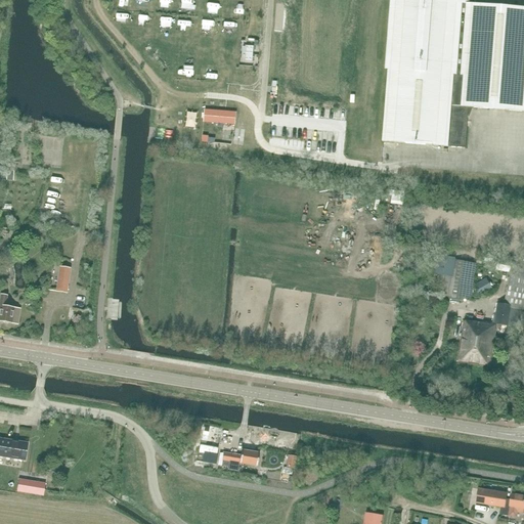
[(460,0),(393,0),(383,142),(465,148),(468,108),(472,110),(472,107),(523,112),(523,8),(460,3),(460,0)]
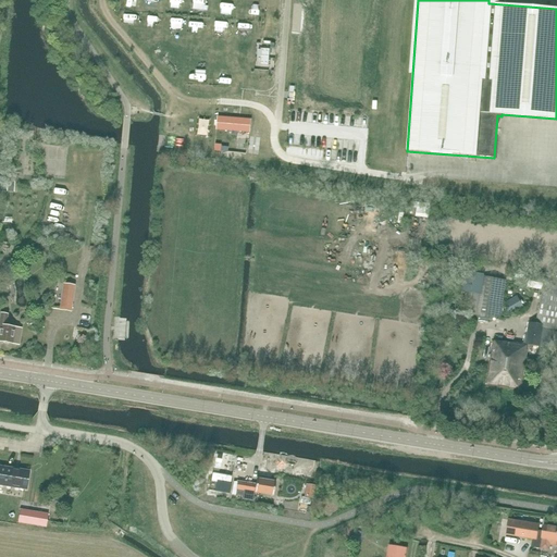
[(270,49),(261,49),(260,64),(269,65),(270,49)]
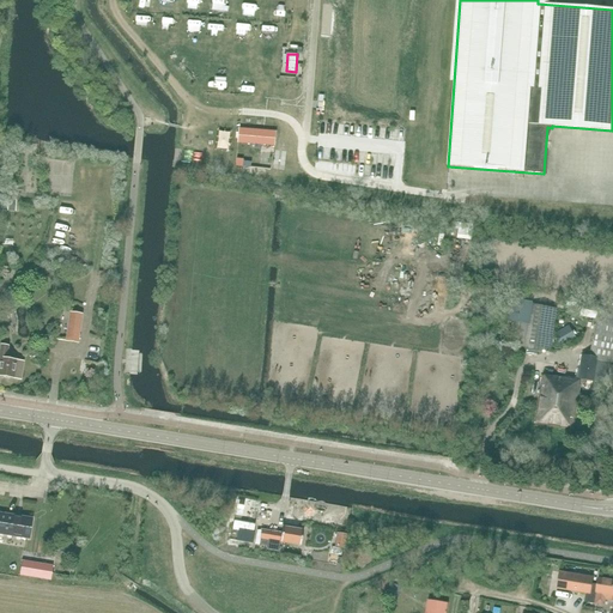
[(277,131),(238,127),(237,143),(275,145),(277,131)]
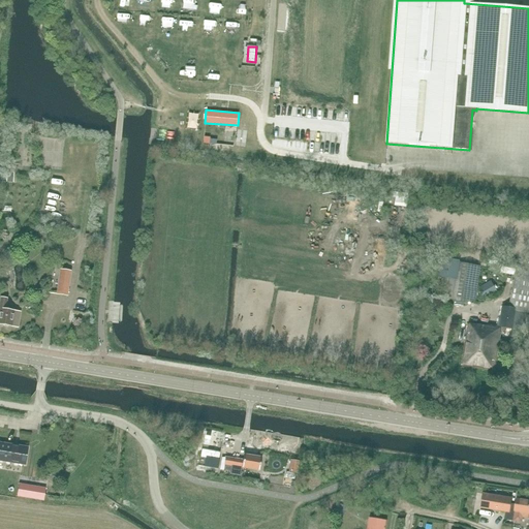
[(443,258),(440,276),(456,278),(458,260),(443,258)]
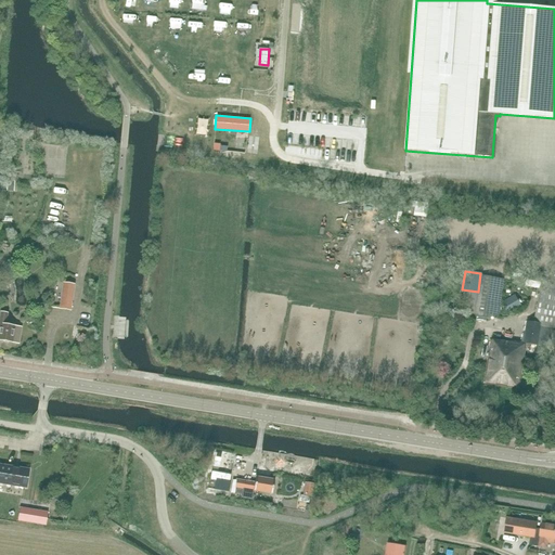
[(483,274),(477,315),(491,318),(498,276),(483,274)]
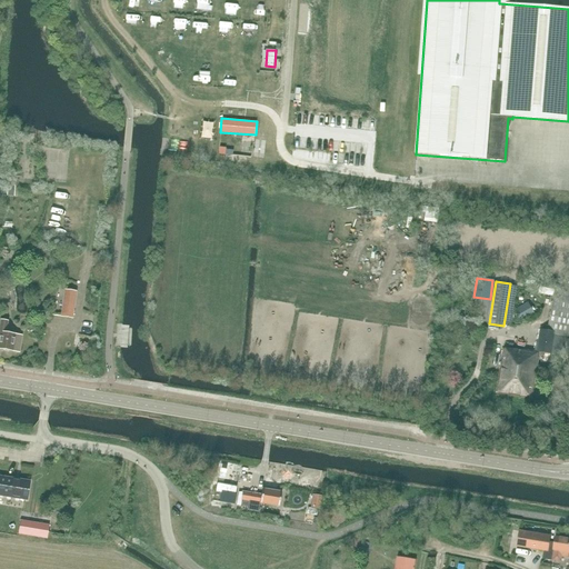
[(539,352),(539,356),(542,357),(543,353),(560,356),(563,336),(568,336),(568,289),(556,287),(547,332),(542,331),(539,352)]
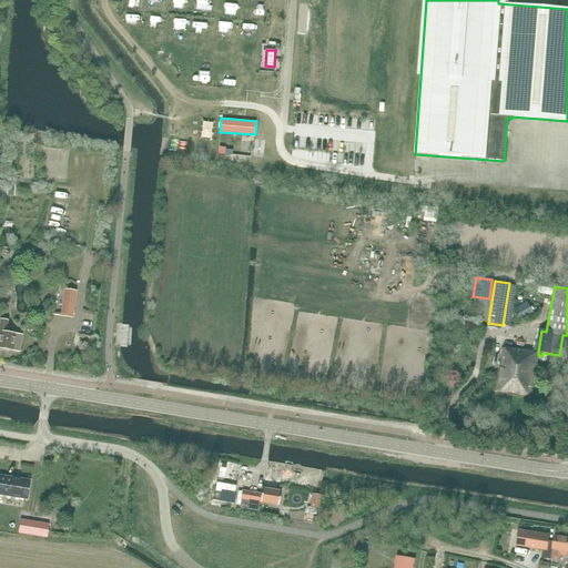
[(72,318),(75,292),(64,290),(61,316),(72,318)]
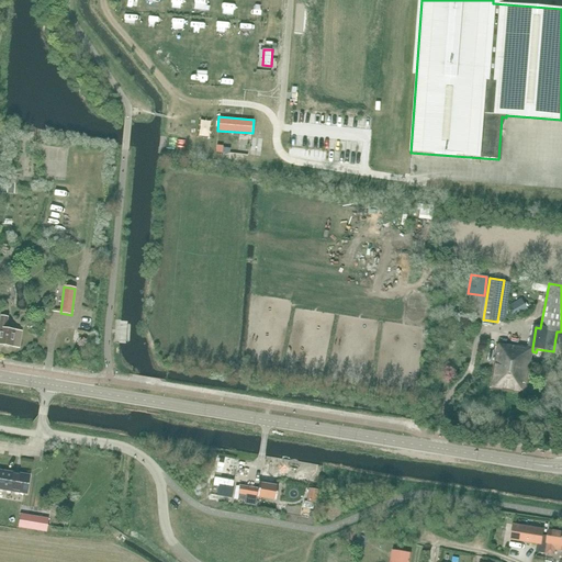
[(481,318),(484,298),(471,295),(468,317),(481,318)]
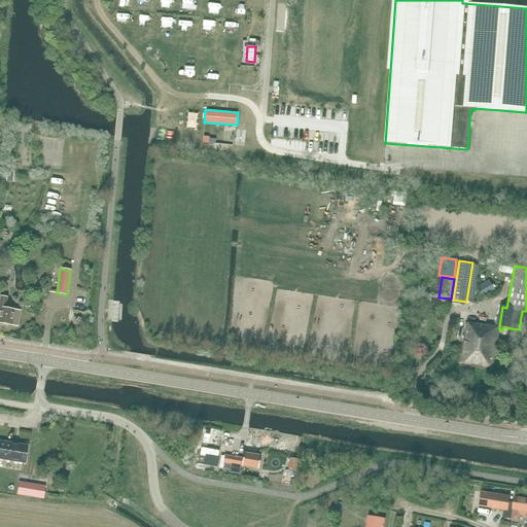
[(477,287),(484,297),(496,290),(489,279),(477,287)]
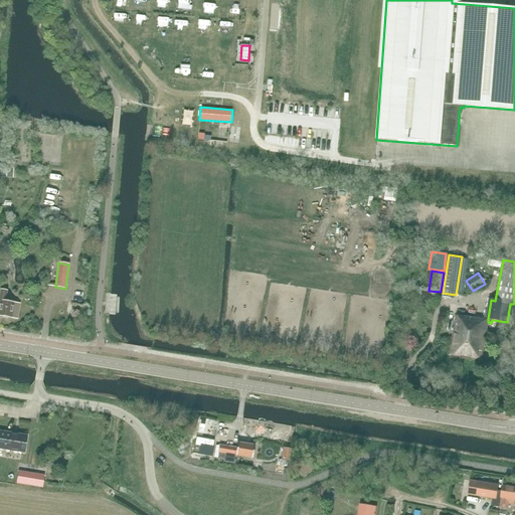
[(5,302),(6,291),(0,290),(0,316),(3,317),(4,318),(8,319),(9,318),(17,319),(19,304),(5,302)]
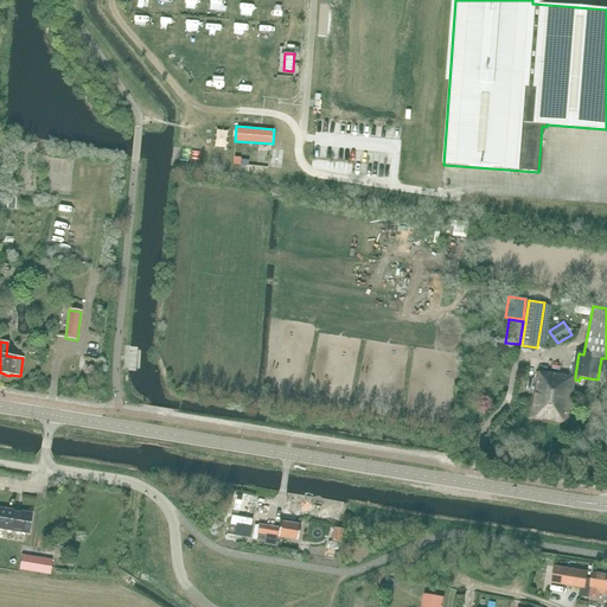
[(532,403),(530,420),(568,426),(575,379),(575,376),(548,372),(548,375),(537,372),(532,403)]
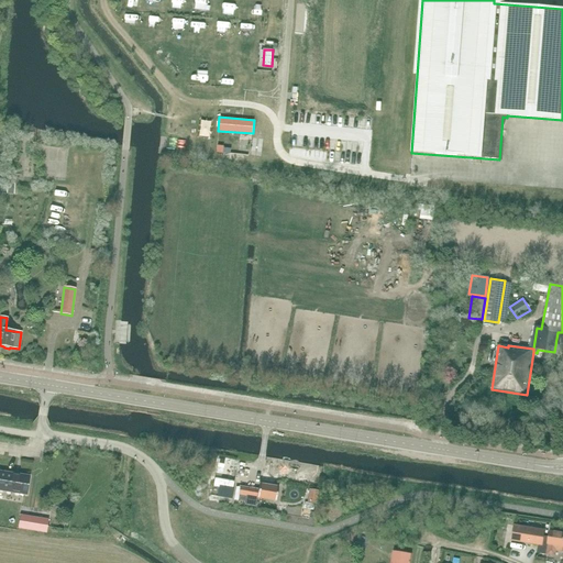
[(0,490),(26,495),(30,476),(0,471),(0,490)]
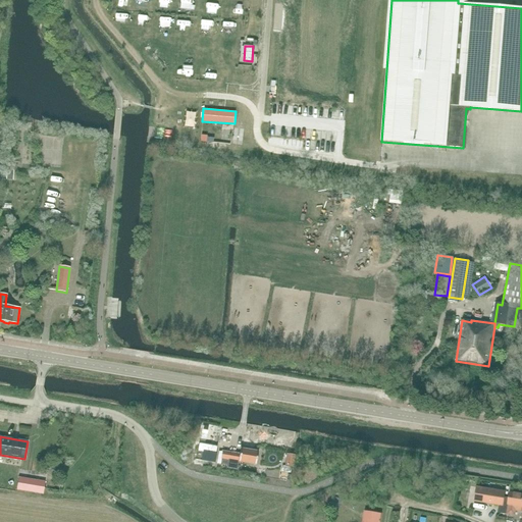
[(256,465),(258,452),(241,449),(240,454),(222,452),(220,465),(226,466),(226,468),(237,470),(239,462),(256,465)]
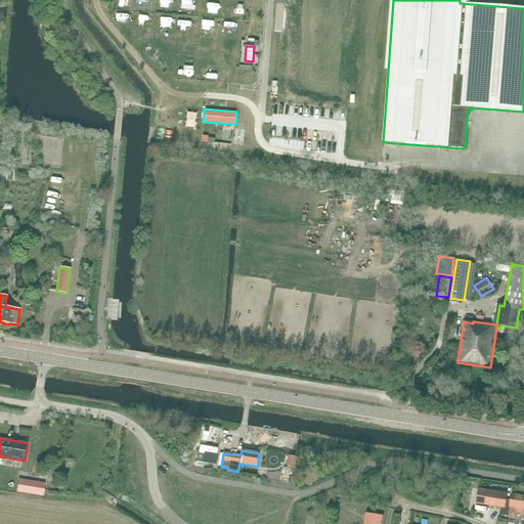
[(33,482),(31,494),(43,495),(44,490),(45,484),(33,482)]
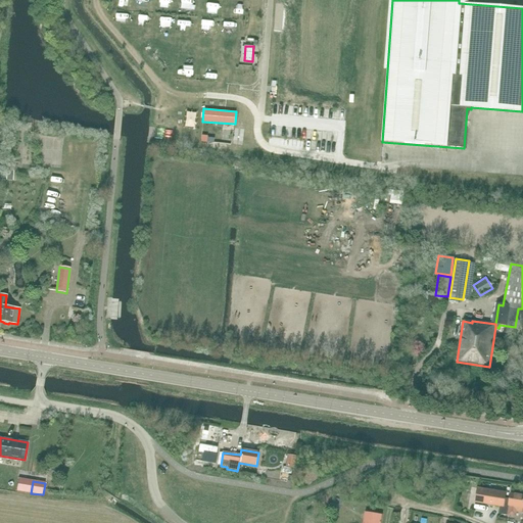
[(505,498),(506,492),(477,488),(475,503),(503,507),(502,514),(516,517),(517,512),(522,513),(522,512),(522,495),(511,493),(510,500),(505,498)]
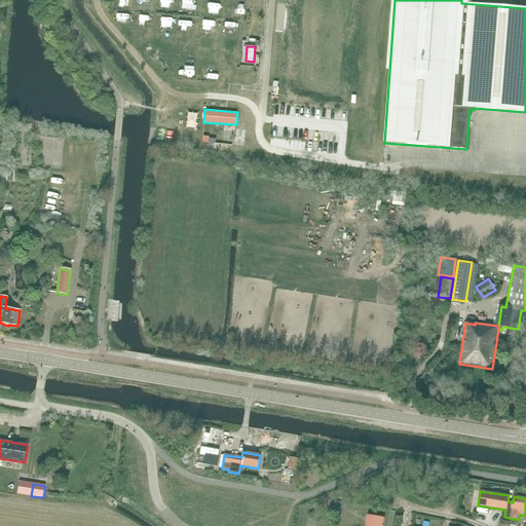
[(373,517),(373,518),(368,517),(368,521),(367,521),(366,525),(381,525),(383,519),(373,517)]
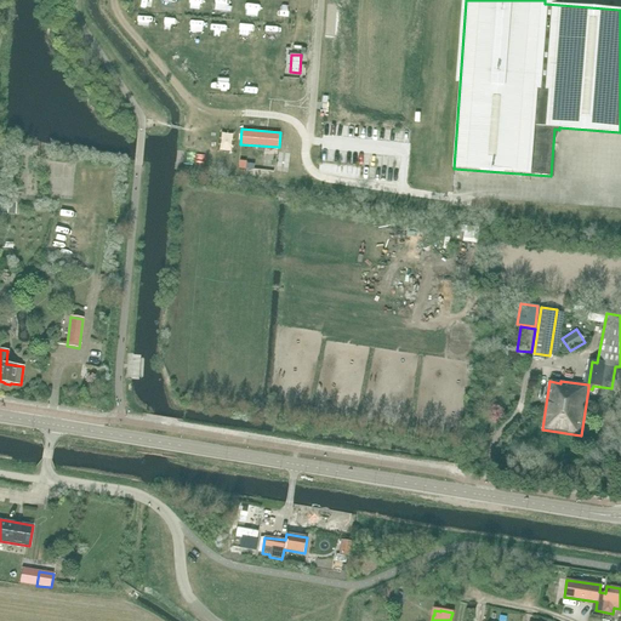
All buildings are outlined.
